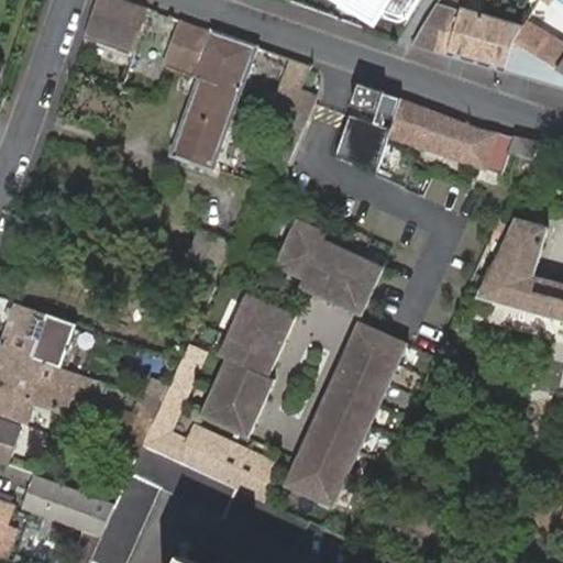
[(124,0),(98,0),(86,39),(130,54),(145,7),(124,0)]
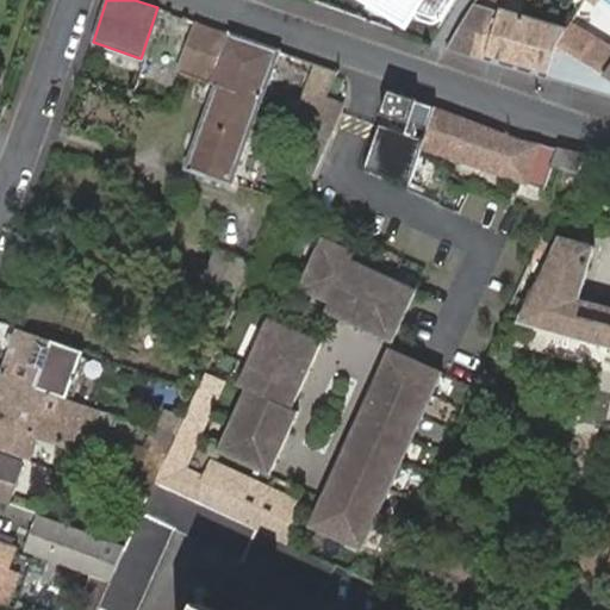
[(441,0),(453,6),(455,0),(365,0),(368,2),(373,5),(384,12),(388,14),(409,27),(424,0),(441,0)]
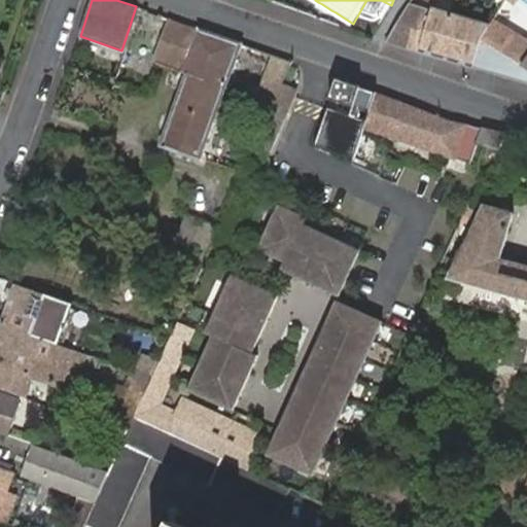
[(526,68),(511,59),(492,47),(490,46),(482,40),(490,27),(434,8),(433,10),(411,3),(387,42),(415,50),(437,57),(438,51),(456,56),(454,62),(526,82),(526,68)]
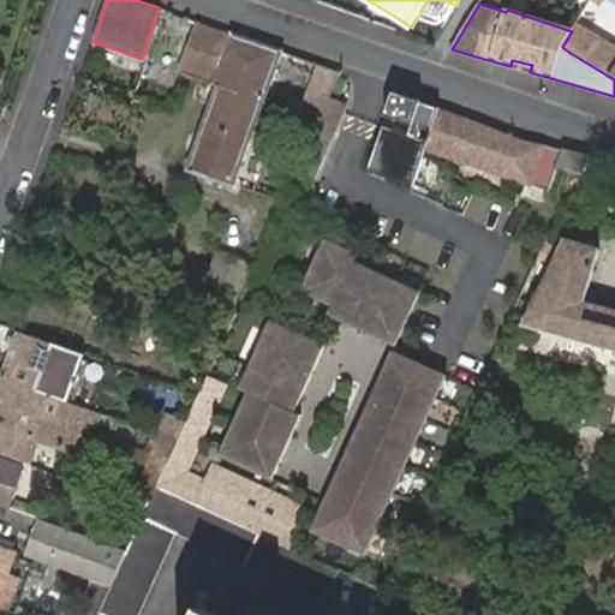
[(142,59),(147,60),(163,9),(159,7),(142,59)]
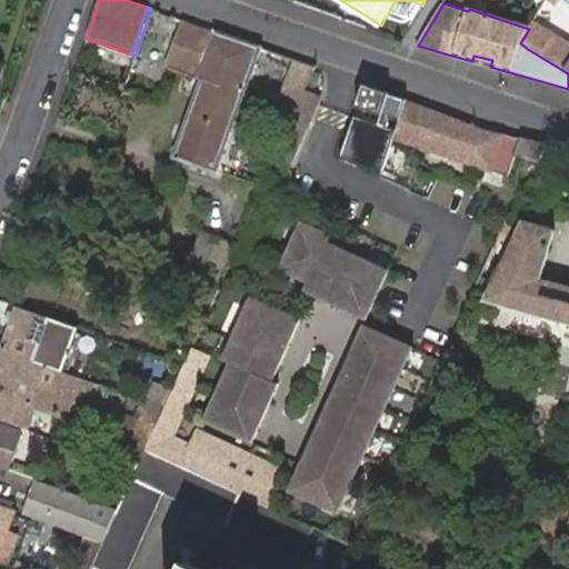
[(568,73),(568,41),(533,20),(529,29),(520,43),(529,50),(531,51),(551,63),(568,73)]
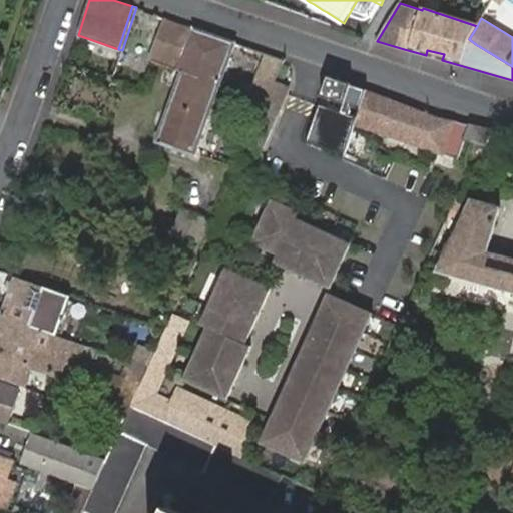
[(250,58),(254,49),(167,19),(151,61),(182,72),(157,142),(194,155),(232,52),(250,58)]
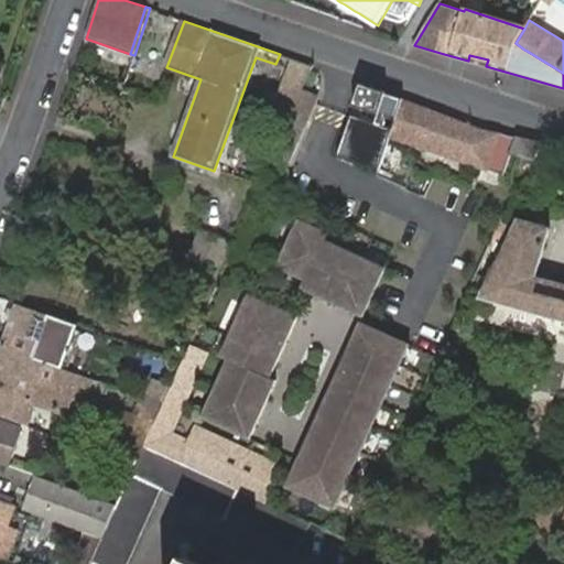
[(469,55),(468,61),(486,66),(488,60),(469,55)]
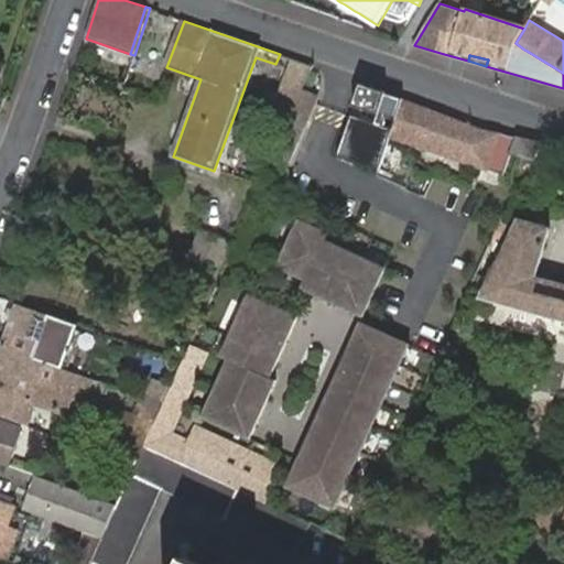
[(292,58),(275,101),(294,109),(302,90),(313,65),(301,62),(292,58)]
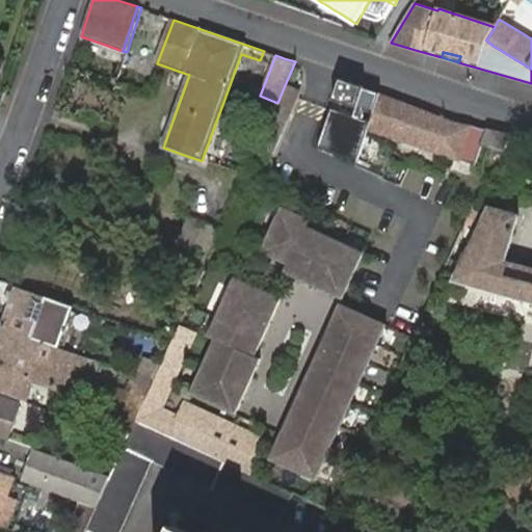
[(277,103),(260,145),(272,151),(297,91),(285,85),(277,103)]
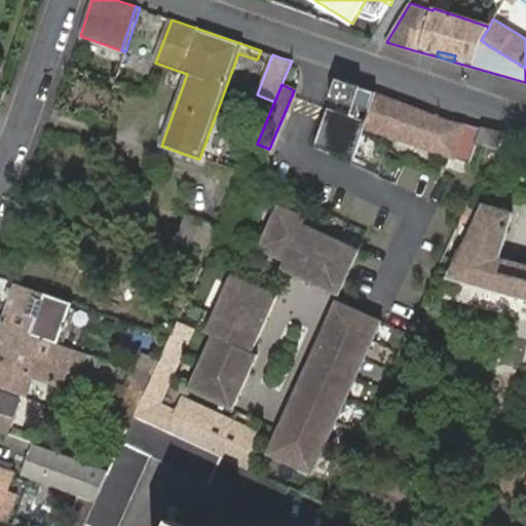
[(471,163),(479,143),(477,143),(482,127),(466,123),(455,121),(445,118),(376,92),(370,112),(368,117),(412,132),(408,142),(455,158),(471,163)]
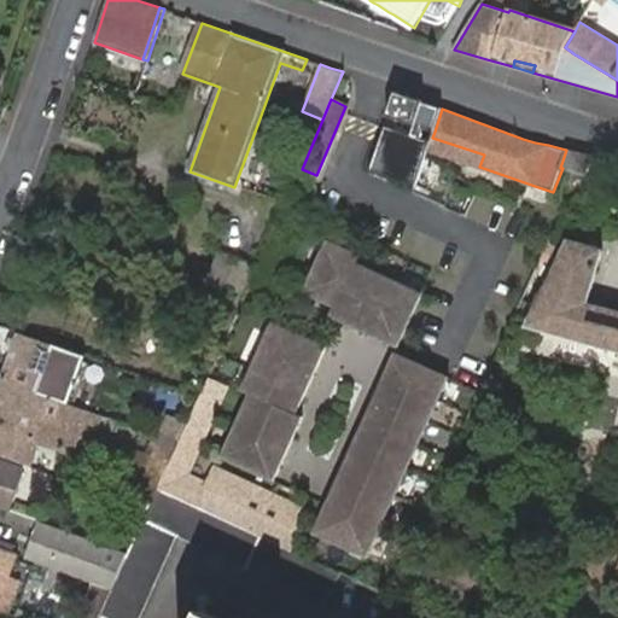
[(432,138),(435,132),(389,117),(373,162),(419,178),(429,150),(432,138)]
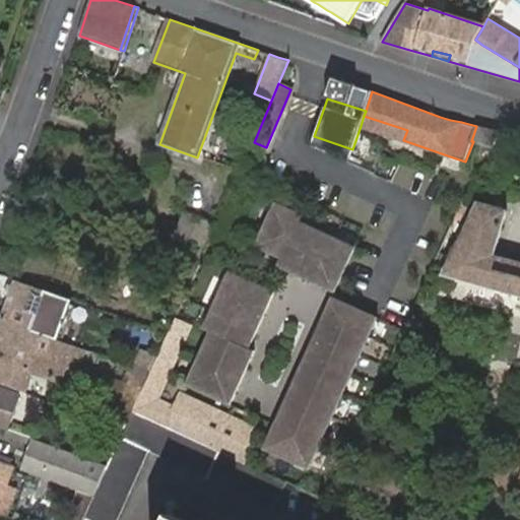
[(361,126),(403,140),(407,130),(364,116),(361,126)]
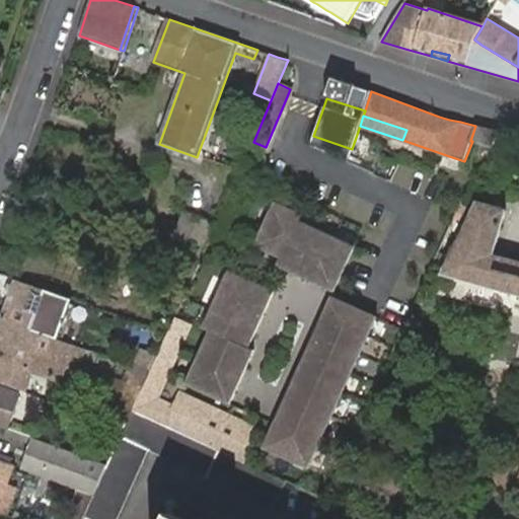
[(472,141),(478,143),(493,148),(499,132),(475,126),(470,141),(472,141)]
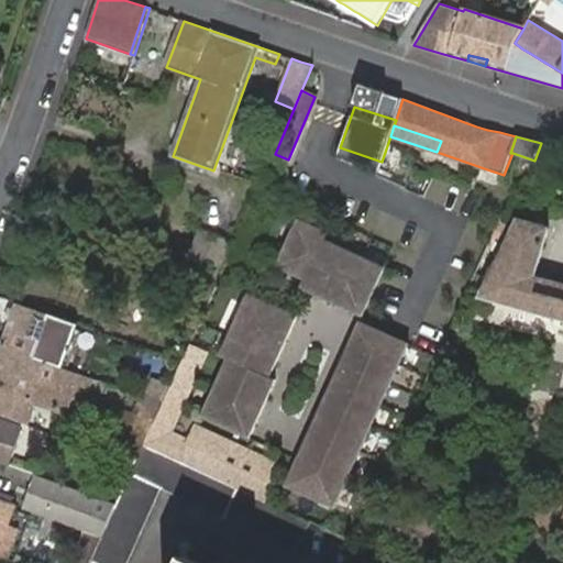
[(382,162),(340,147),(337,157),(379,172),(382,162)]
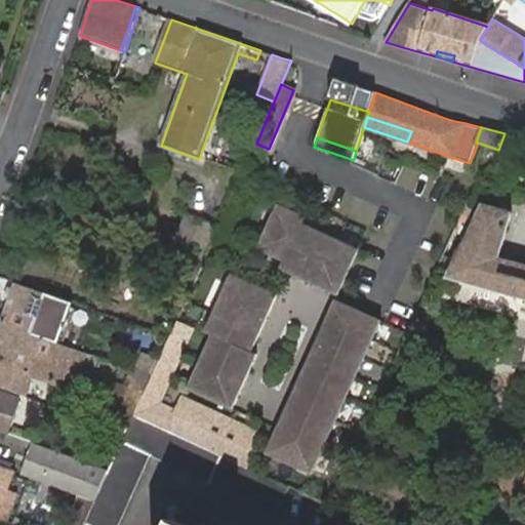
[(277,203),(275,209),(303,221),(306,215),(277,203)]
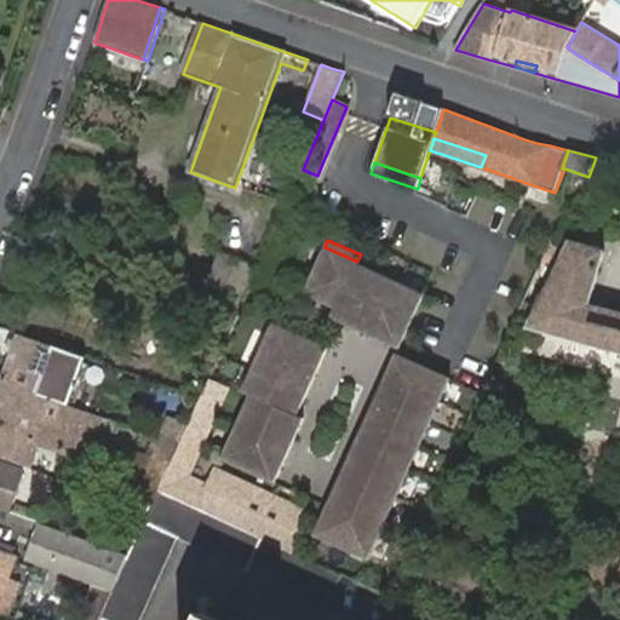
[(570,242),(529,328),(619,352),(619,313),(591,305),(606,252),(570,242)]
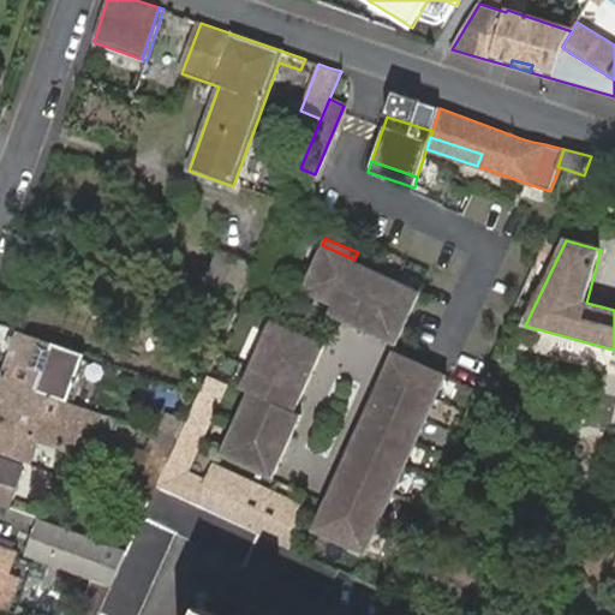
[(354,260),(322,245),(302,288),(333,303),(329,311),(396,341),(419,290),(354,260)]
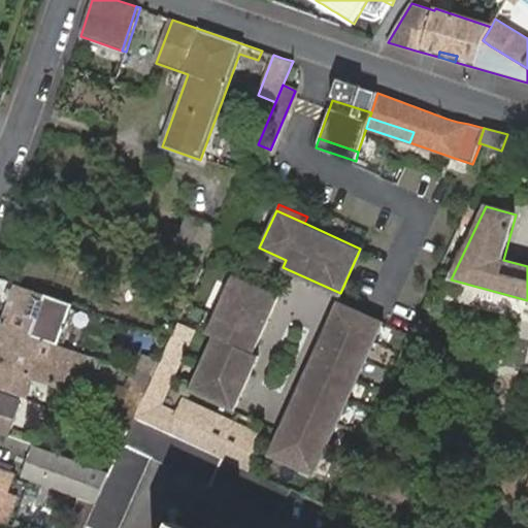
[(278,294),(232,273),(206,331),(212,334),(253,352),(278,294)]
